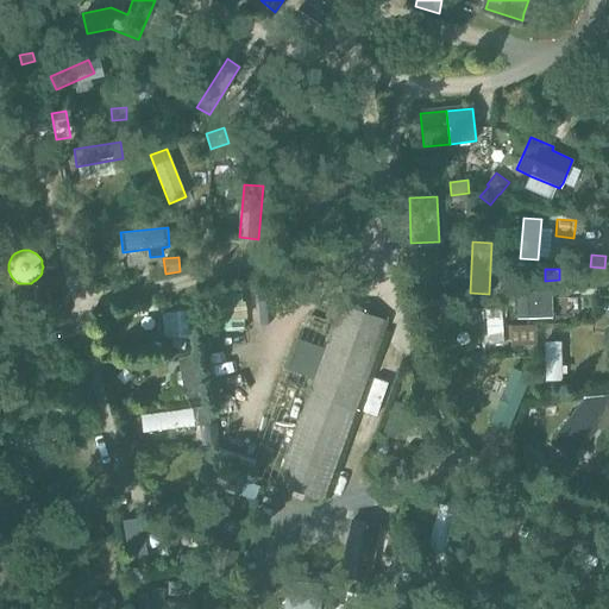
[(519,278),(520,319),(553,318),(552,289),(537,289),(535,278),(519,278)]
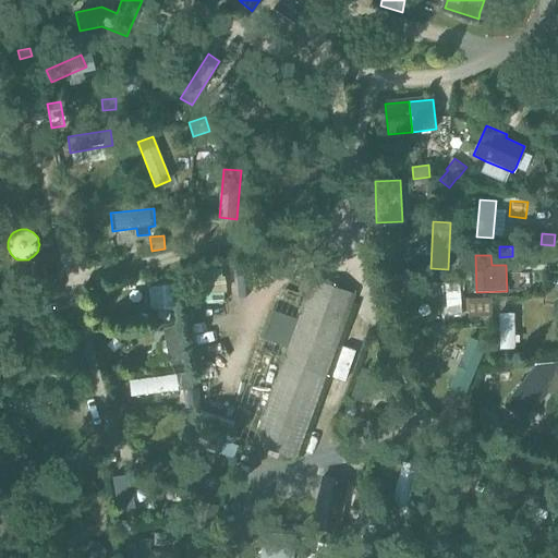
[(453,259),(452,277),(464,277),(465,259),(453,259)]
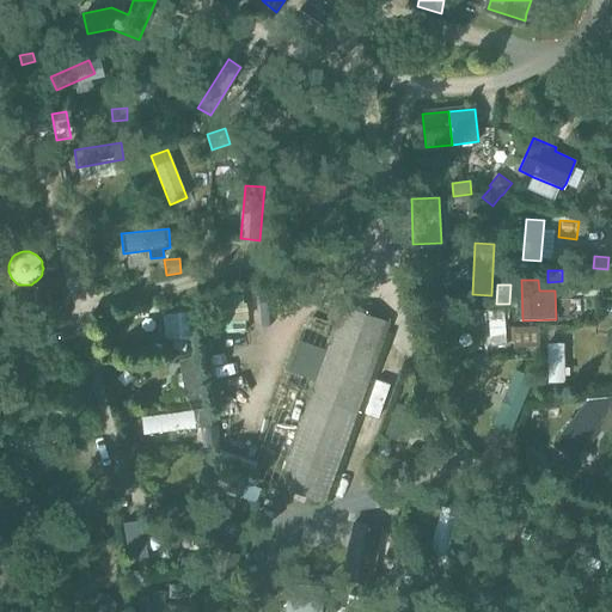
[(160,304),(103,317),(108,338),(165,324),(160,304)]
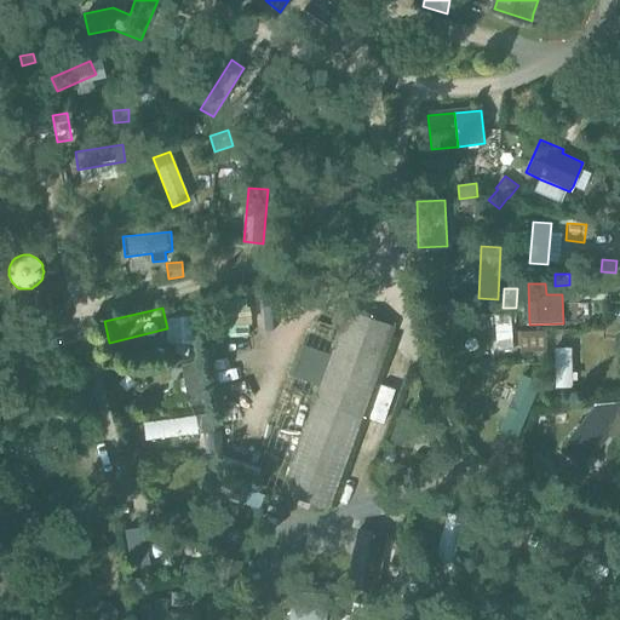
[(340,329),(282,492),(328,507),(394,325),(348,309),(346,311),(342,326),(340,329)]
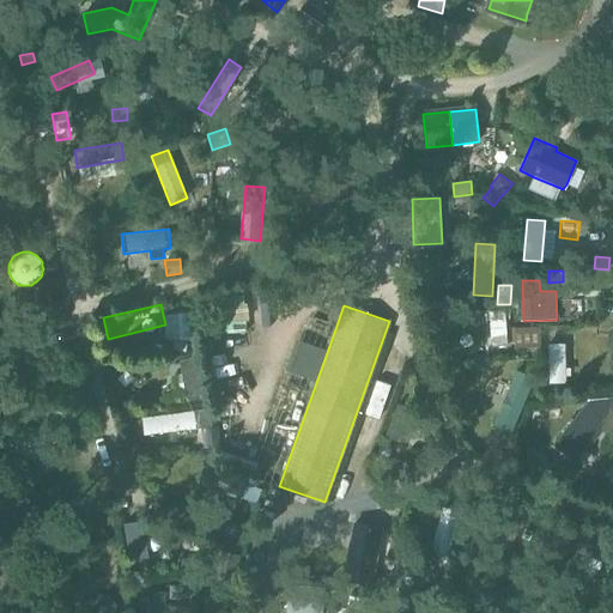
[(490,311),(490,323),(492,347),(507,346),(504,310),(490,311)]
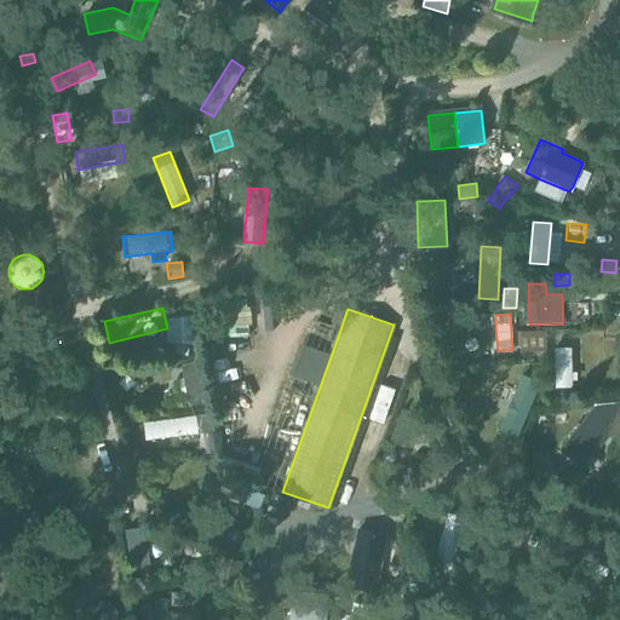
[(520,351),(520,352),(546,351),(546,350),(545,331),(518,332),(520,346),(520,351)]
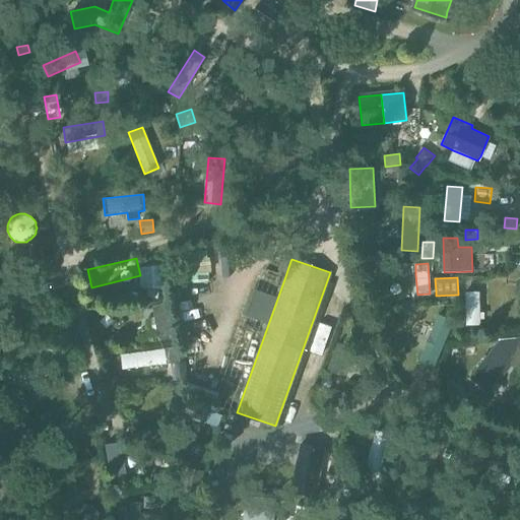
[(480,284),(464,284),(465,293),(465,320),(481,319),(480,284)]
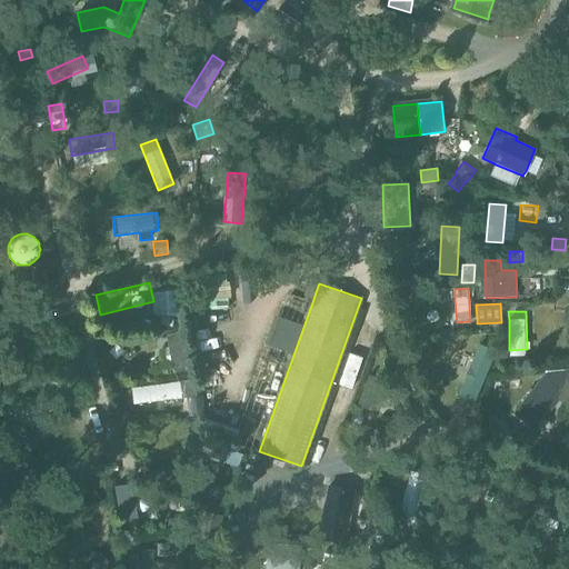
[(167,335),(175,373),(189,371),(181,332),(167,335)]
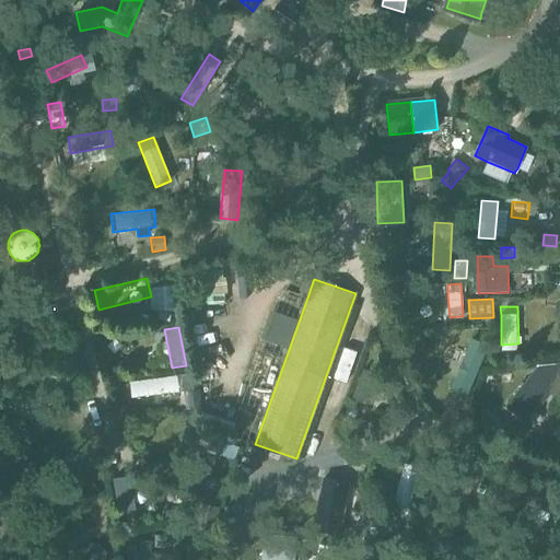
[(466,396),(488,346),(470,339),(450,389),(466,396)]
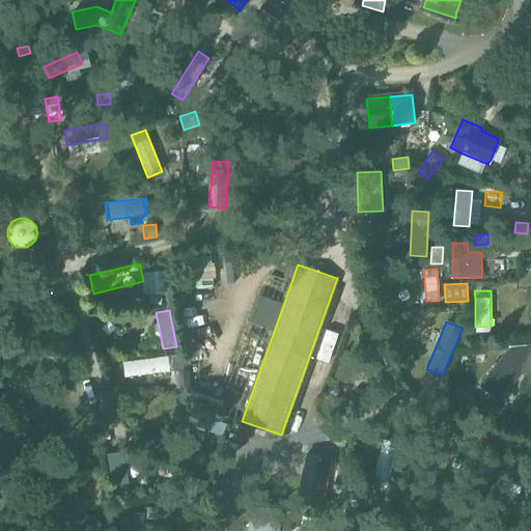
[(496,342),(510,342),(509,331),(496,332),(496,342)]
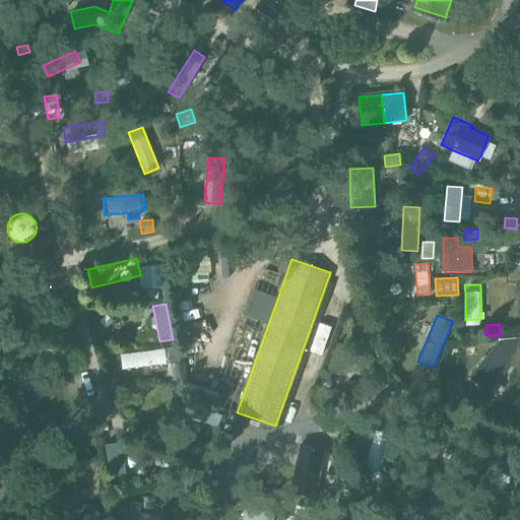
[(153,345),(152,337),(145,338),(145,337),(136,338),(137,347),(153,345)]
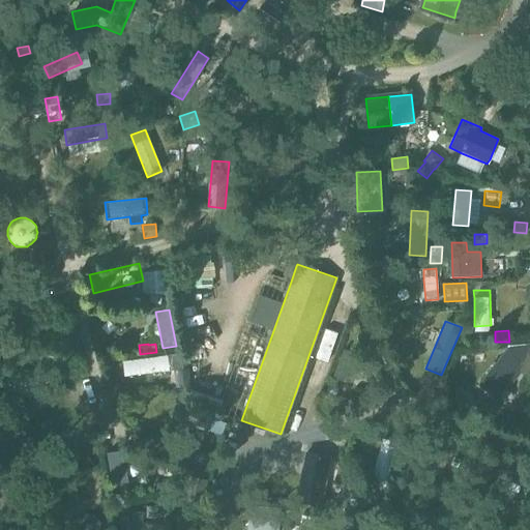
[(529,344),(511,346),(481,385),(497,396),(509,380),(512,383),(529,360),(529,344)]
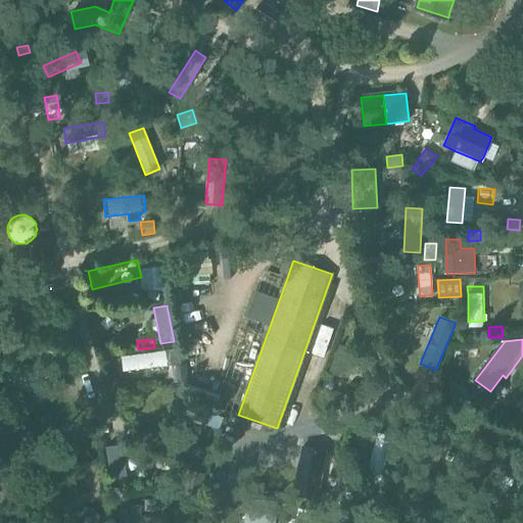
[(316,344),(300,383),(315,389),(330,350),(316,344)]
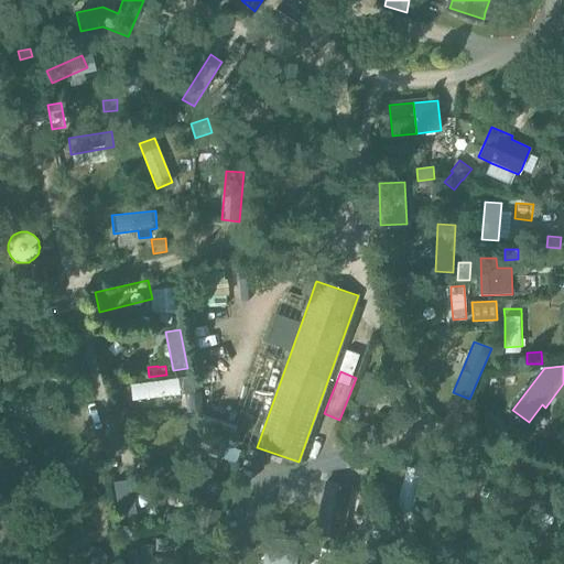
[(378,377),(366,371),(354,403),(366,408),(378,377)]
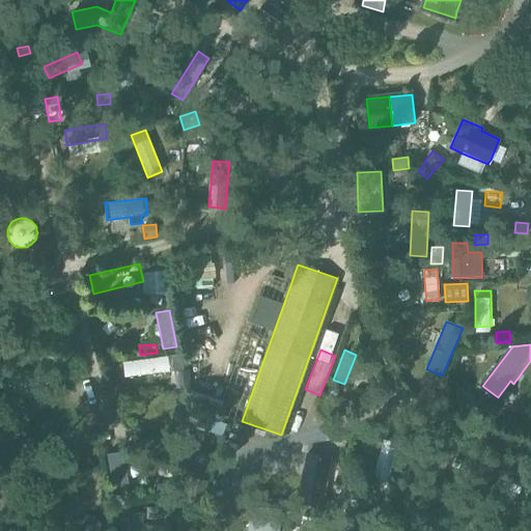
[(168,357),(123,362),(126,376),(170,371),(168,357)]
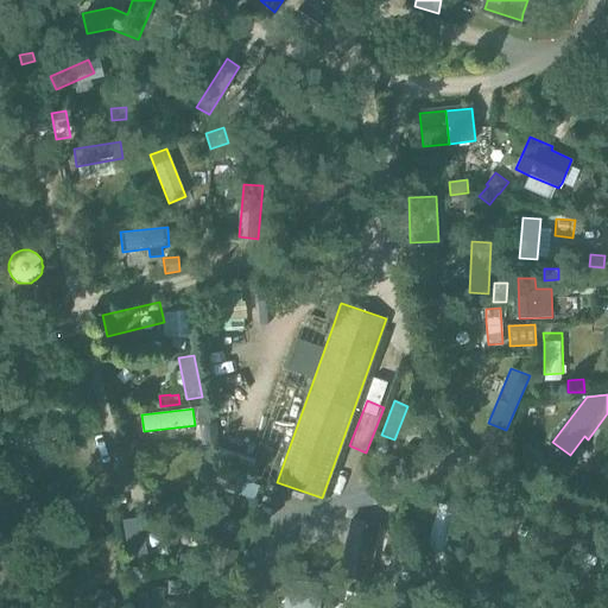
[(388,447),(378,443),(372,460),(382,464),(388,447)]
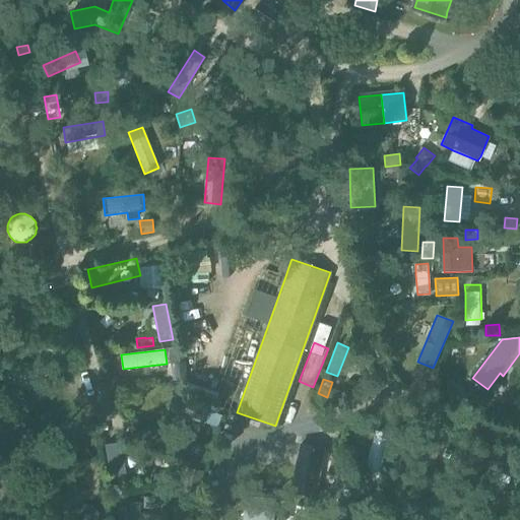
[(447,380),(447,393),(456,393),(456,380),(447,380)]
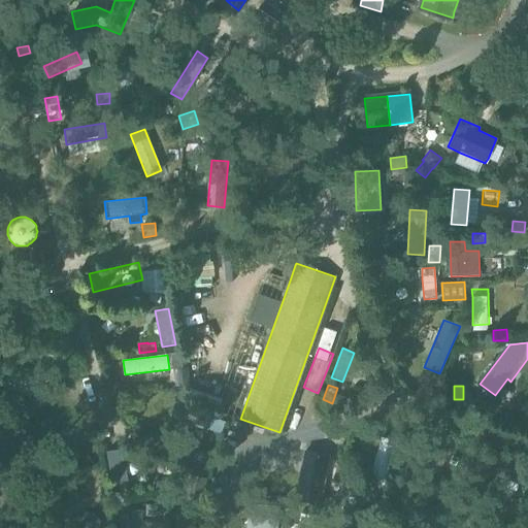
[(171,416),(207,429),(213,416),(176,401),(171,416)]
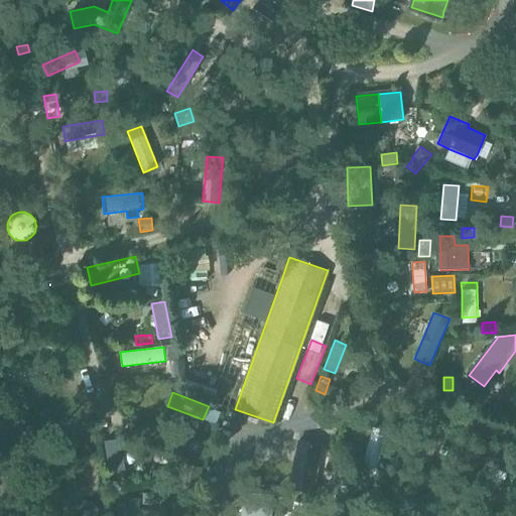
[(373,426),(361,470),(375,474),(387,430),(373,426)]
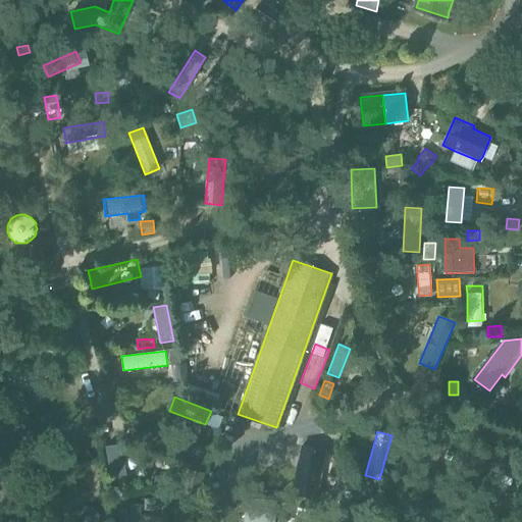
[(121,444),(105,447),(113,484),(128,481),(121,444)]
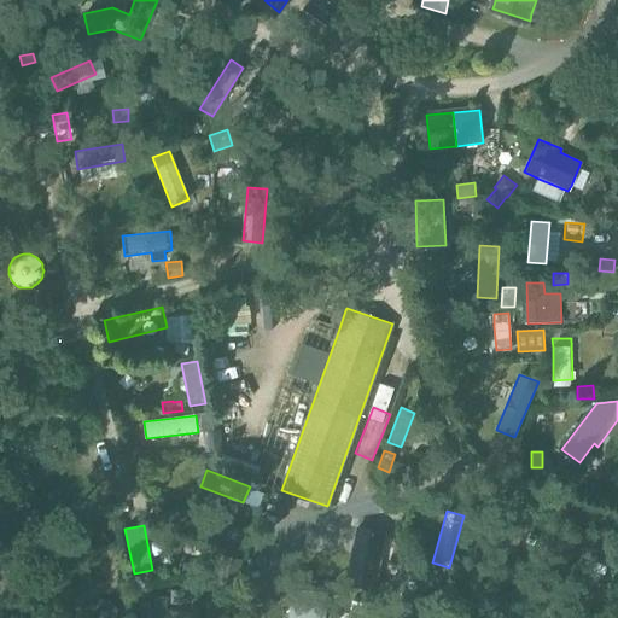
[(347,587),(375,592),(386,534),(357,529),(347,587)]
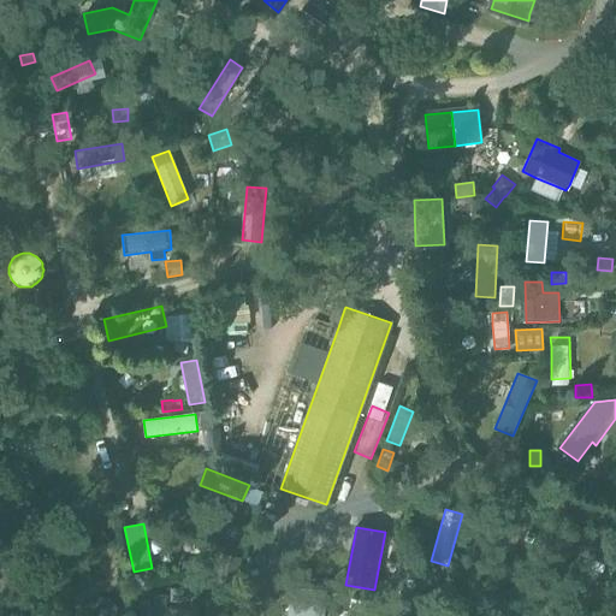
[(523,540),(532,544),(535,535),(528,532),(523,540)]
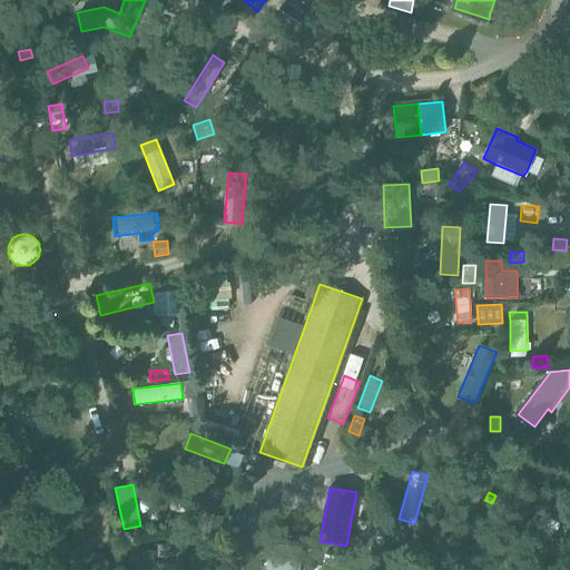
[(178,519),(166,519),(166,530),(178,530),(178,519)]
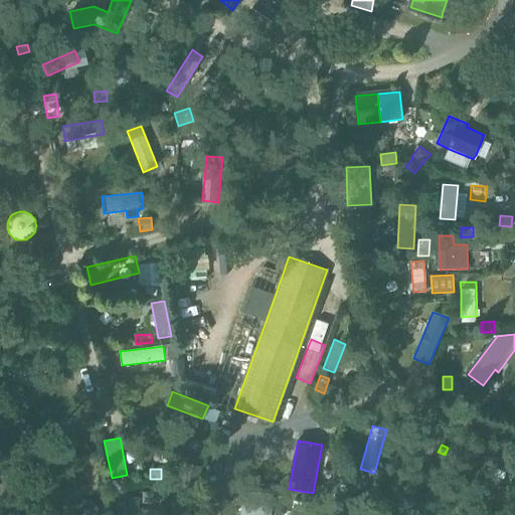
[(122,490),(122,481),(113,481),(112,490),(122,490)]
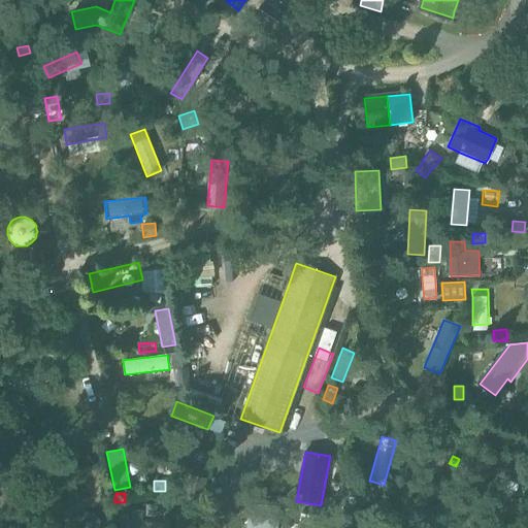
[(277,527),(279,507),(248,505),(245,527),(277,527)]
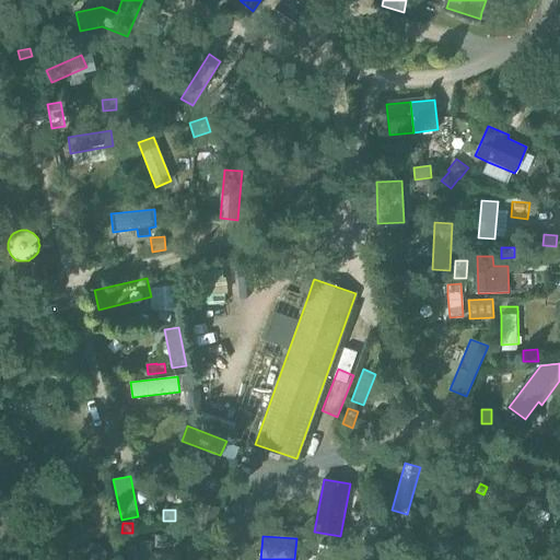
[(78,553),(78,557),(78,559),(107,559),(108,557),(107,553),(106,550),(105,548),(103,546),(101,544),(97,543),(94,541),(91,541),(89,541),(85,544),(83,545),(81,547),(79,550),(78,553)]
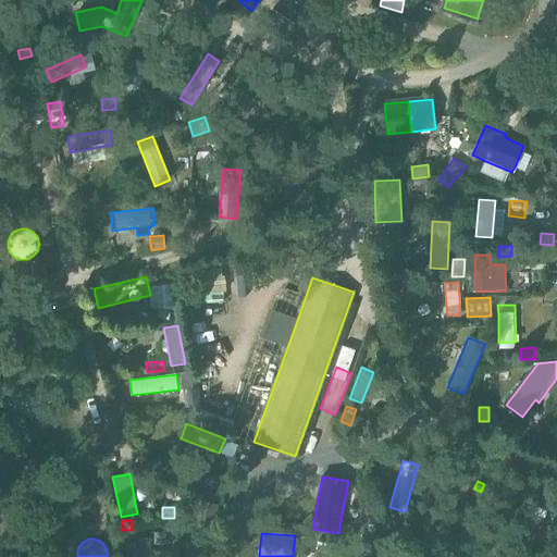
[(151,549),(146,549),(134,547),(132,556),(178,556),(180,554),(151,549)]
